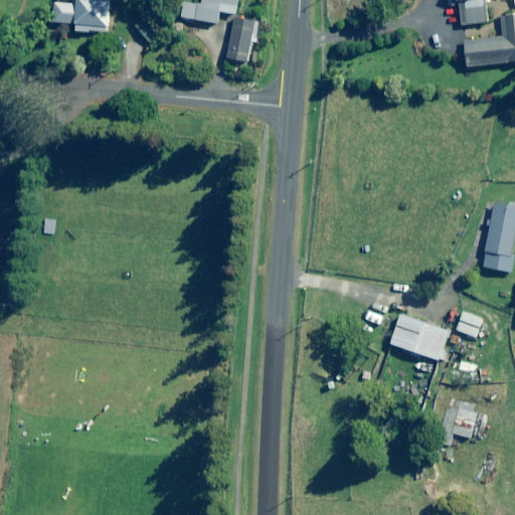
[(75,33),(90,33),(91,30),(110,32),(111,0),(55,0),(54,22),(76,24),(75,33)]
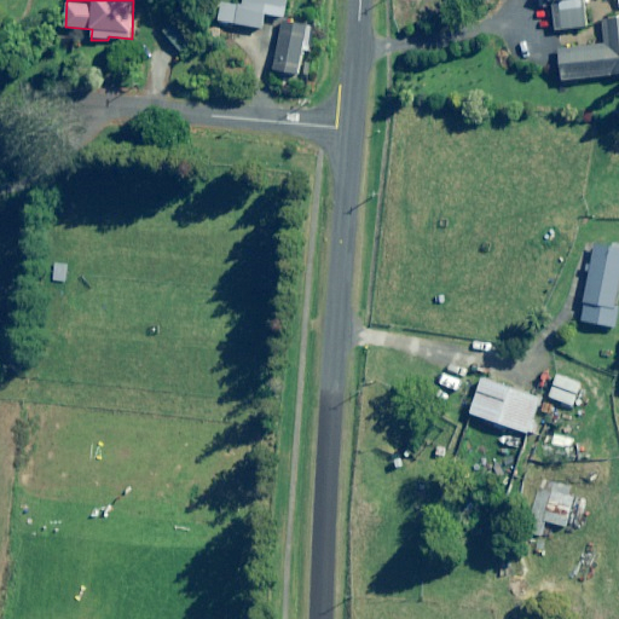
[(290,0),(244,0),(243,6),(221,3),(219,22),(264,29),(266,15),(288,18),(290,0)]
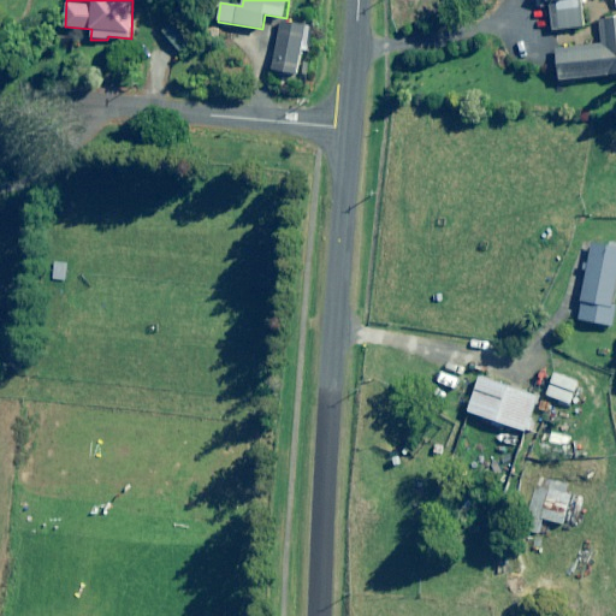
[(550,10),(554,31),(586,28),(581,0),(539,0),(540,11),(550,10)]
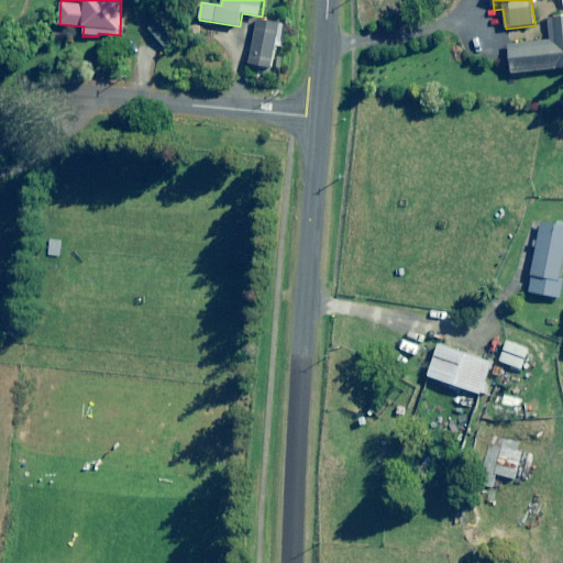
[(180,37),(162,17),(147,29),(166,50),(180,37)]
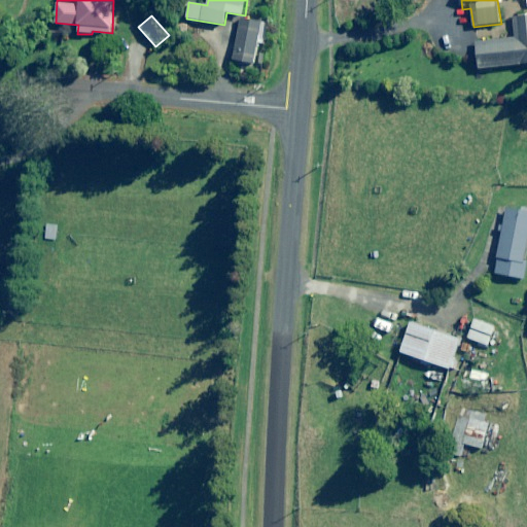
[(526,64),(526,15),(513,18),(515,38),(476,42),(479,69),(526,64)]
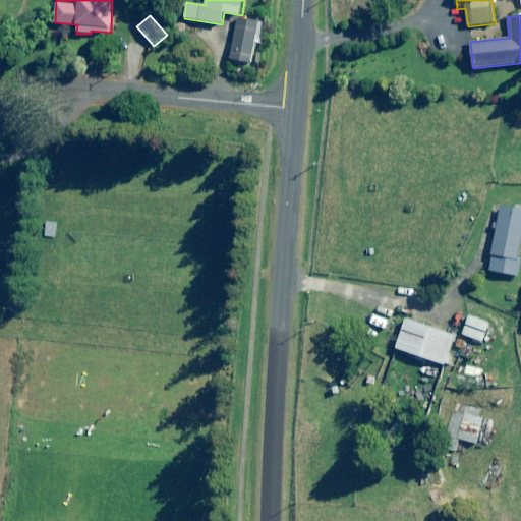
[(227,77),(235,79),(236,72),(251,75),(259,36),(262,37),(265,23),(238,18),(227,77)]
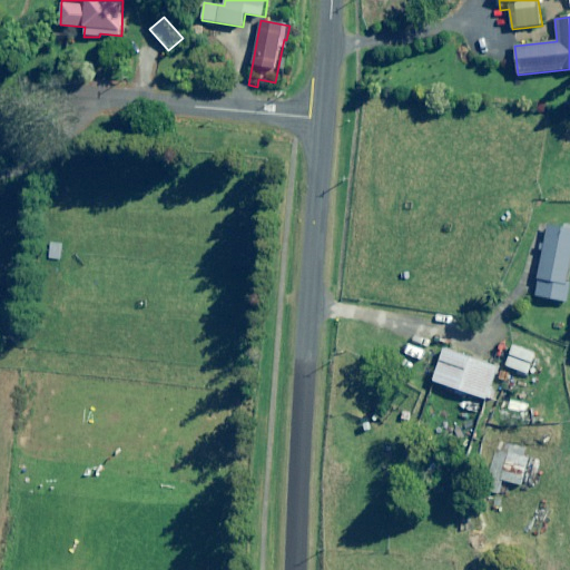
[(569,228),(548,225),(536,296),(569,303),(569,298),(569,228)]
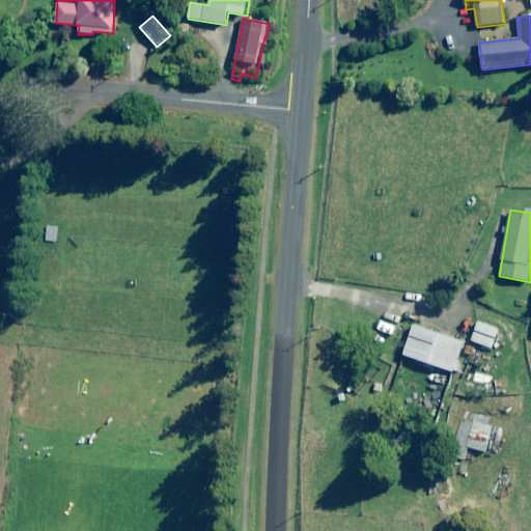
[(464,342),(414,326),(403,355),(453,372),(464,342)]
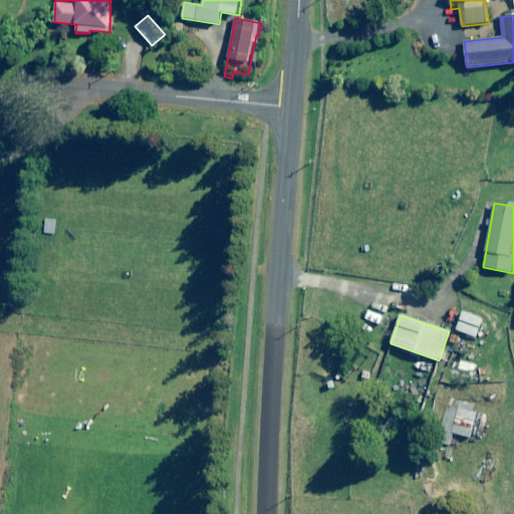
[(478,404),(448,398),(442,425),(436,424),(432,443),(450,446),(452,434),(471,438),(478,404)]
